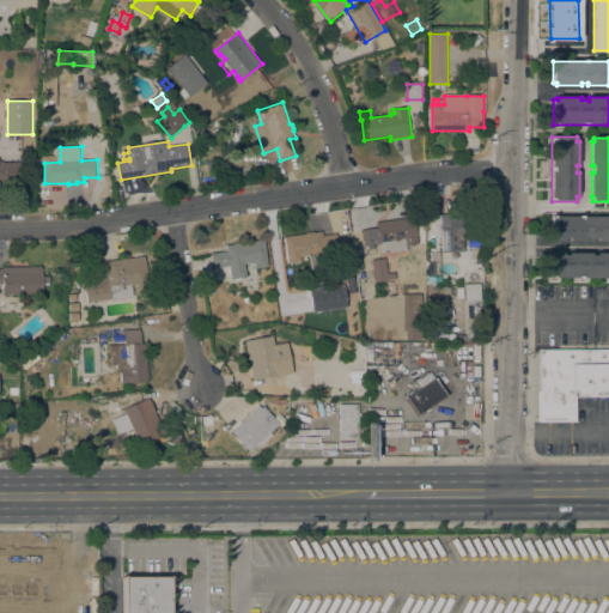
[(0,162),(4,162),(25,163),(25,188),(0,187),(0,162)]
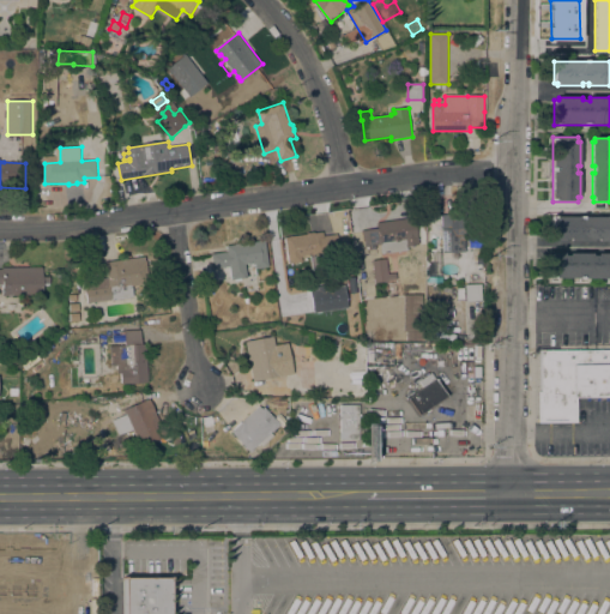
[(442,215),(461,215),(461,217),(481,217),(481,238),(466,239),(467,252),(445,253),(442,215)]
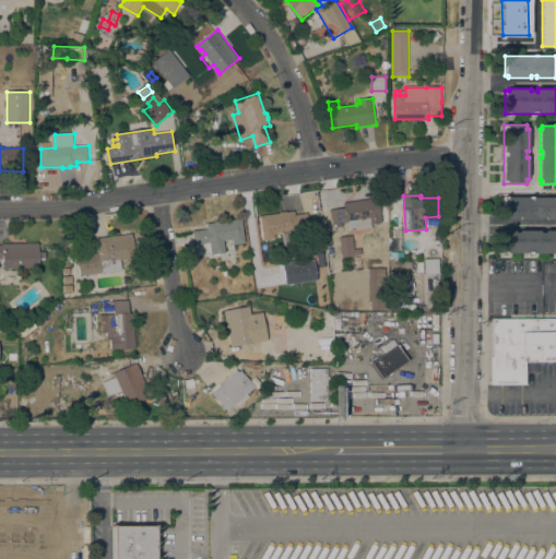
[(555,219),(545,219),(545,218),(541,218),(541,221),(520,219),(520,217),(515,217),(515,219),(504,219),(504,198),(555,198),(555,219)]
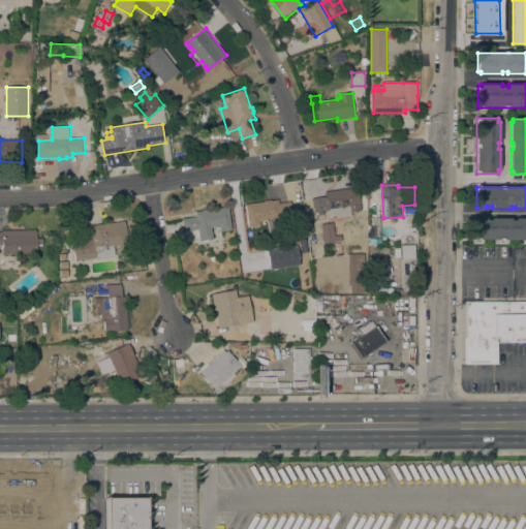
[(359,188),(362,211),(352,213),(352,216),(330,219),(329,211),(315,213),(313,198),(327,197),(326,192),(359,188)]
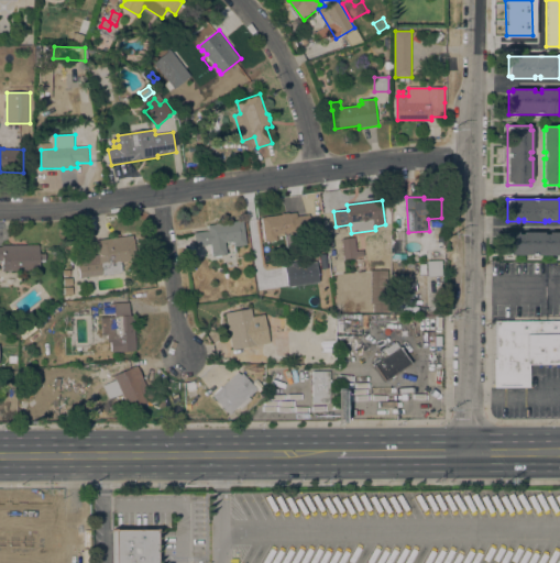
[(297,212),(298,217),(310,216),(313,227),(299,229),(300,232),(277,235),(278,241),(265,243),(262,218),(282,216),(282,213),(288,213),(291,213),(297,212)]
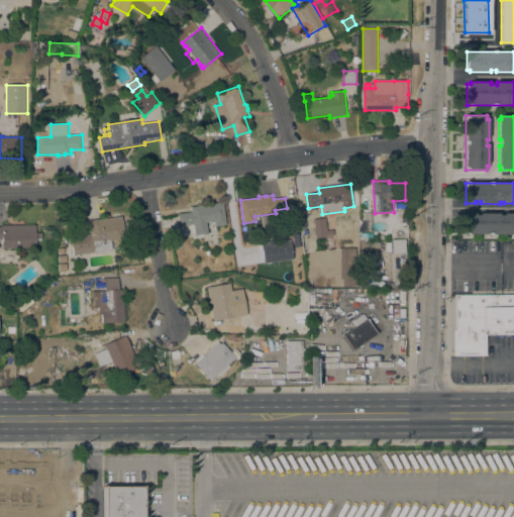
[(224,202),(227,225),(217,226),(216,222),(208,223),(210,234),(196,235),(195,225),(182,226),(180,214),(193,212),(192,207),(198,206),(200,205),(203,205),(206,205),(224,202)]
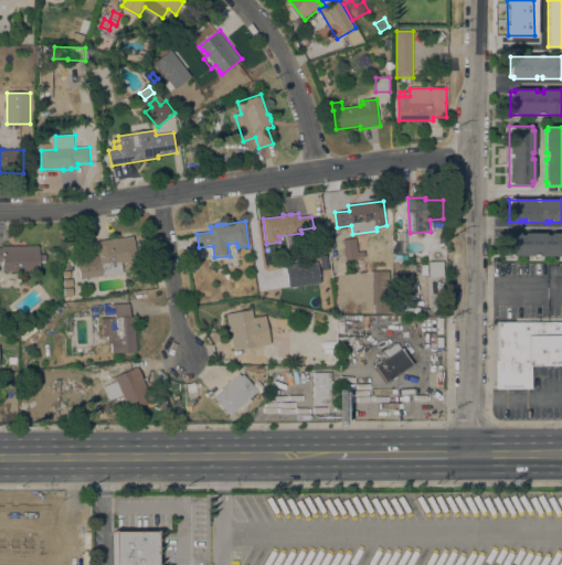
[(561,256),(509,256),(509,233),(520,233),(520,235),(526,235),(526,233),(545,233),(545,235),(551,235),(551,233),(561,233),(561,256)]
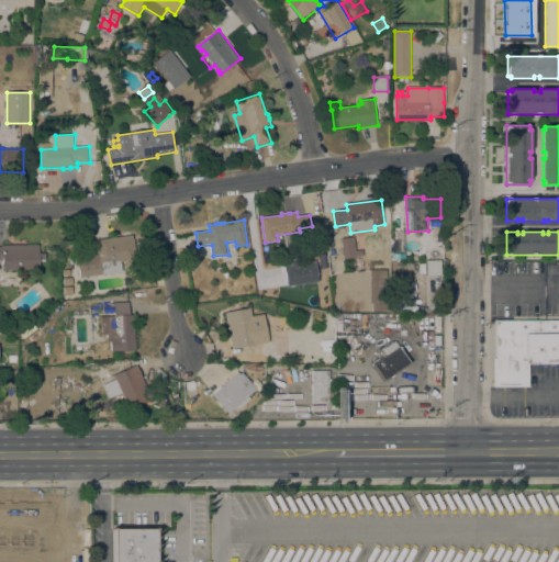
[(98,240),(134,235),(137,265),(132,265),(132,261),(122,262),(123,272),(81,278),(78,257),(100,255),(98,240)]
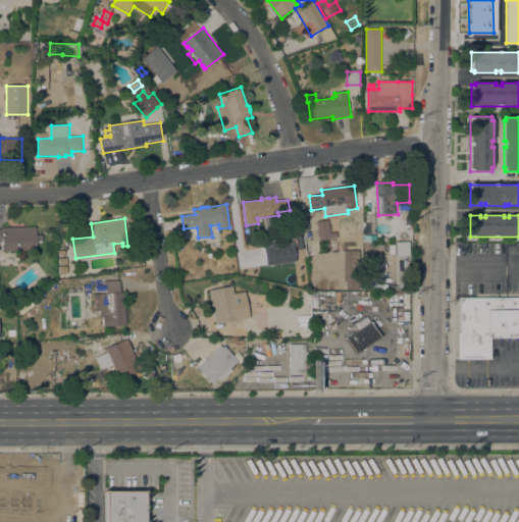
[(330,233),(316,236),(315,222),(329,220),(330,233)]
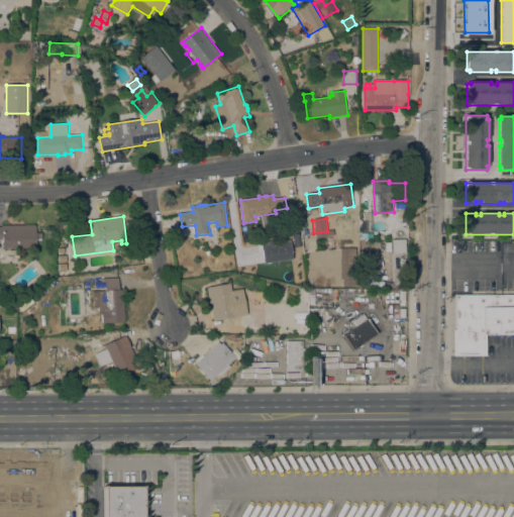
[(37,225),(37,233),(42,233),(42,238),(37,238),(37,248),(7,248),(7,249),(3,249),(3,239),(0,239),(0,227),(3,227),(3,225),(37,225)]
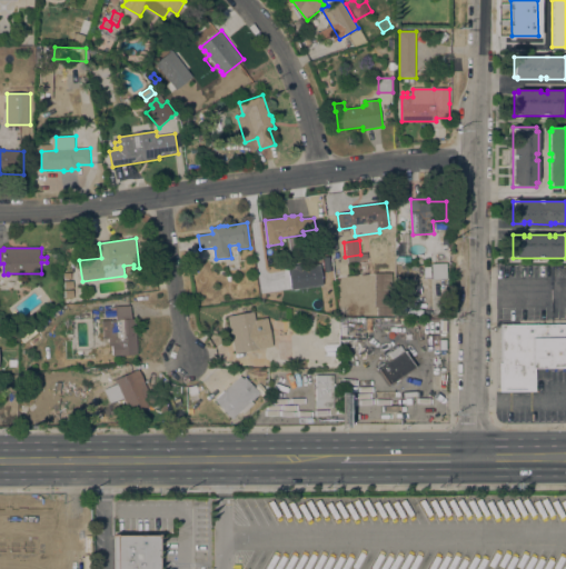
[(448,263),(448,278),(434,279),(433,263),(448,263)]
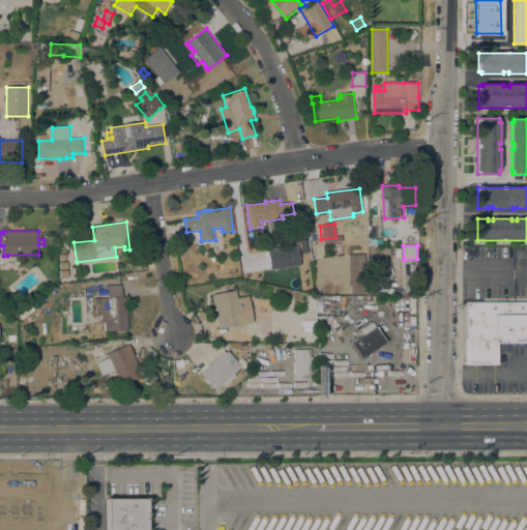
[(298,246),(268,249),(270,268),(300,266),(298,246)]
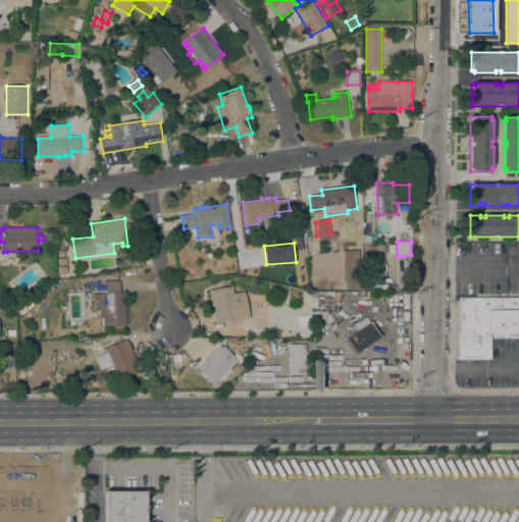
[(360,267),(358,267),(358,268),(350,268),(350,267),(345,267),(345,252),(350,252),(350,251),(360,251),(360,267)]
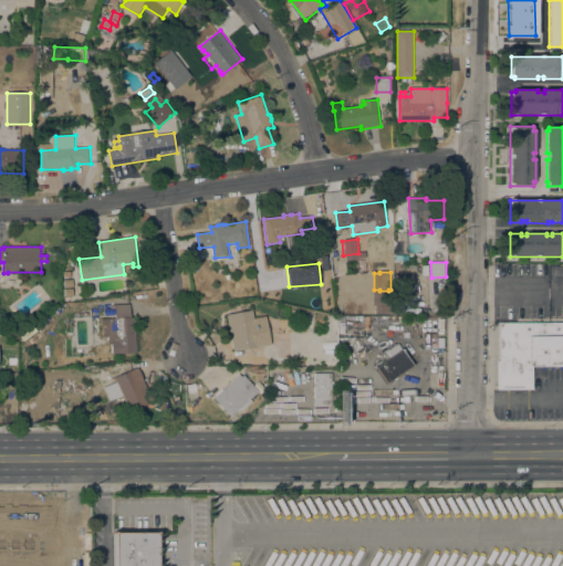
[(313,291),(312,300),(304,299),(305,290),(313,291)]
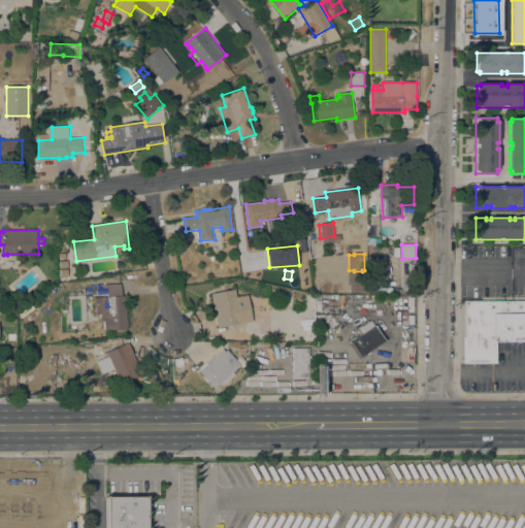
[(92,273),(93,274),(100,273),(101,277),(60,283),(60,277),(92,273)]
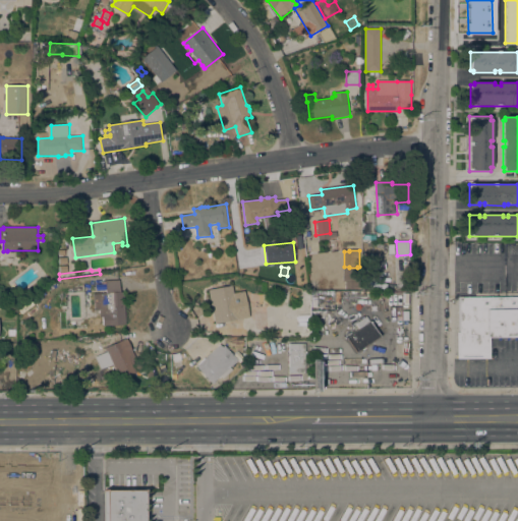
[(107,281),(121,280),(121,292),(125,292),(126,325),(104,326),(104,316),(101,317),(100,308),(96,308),(95,294),(108,293),(107,289),(96,290),(95,285),(107,284),(107,281)]
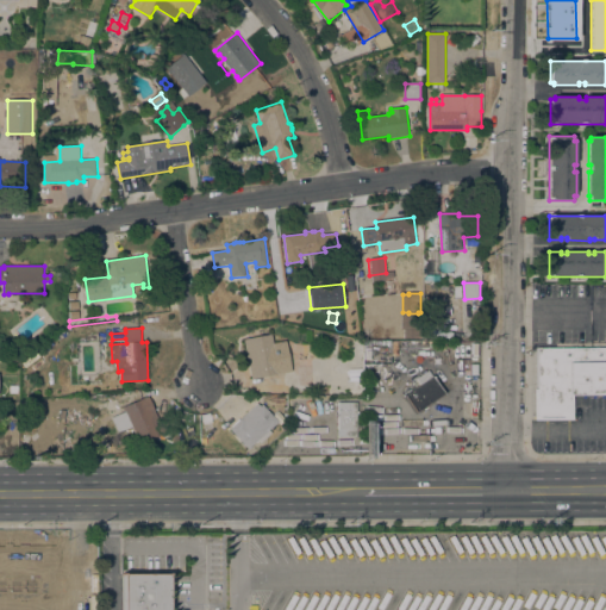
[(245,340),(273,335),(275,343),(287,341),(293,372),(252,380),(245,340)]
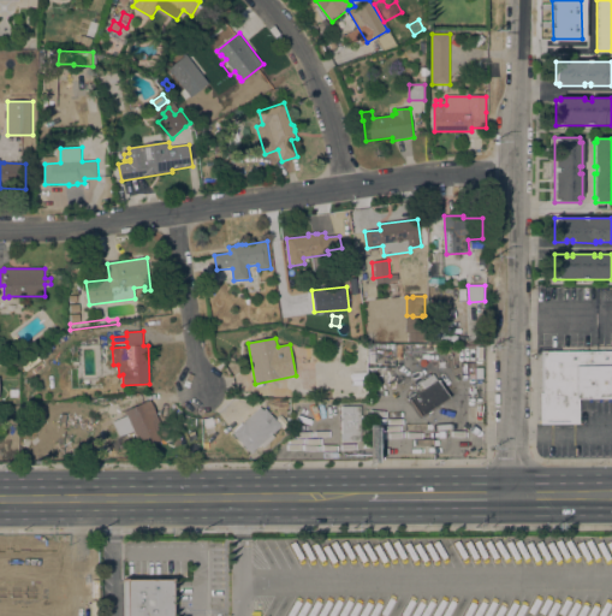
[(611,398),(545,394),(545,351),(577,351),(611,350),(611,398)]
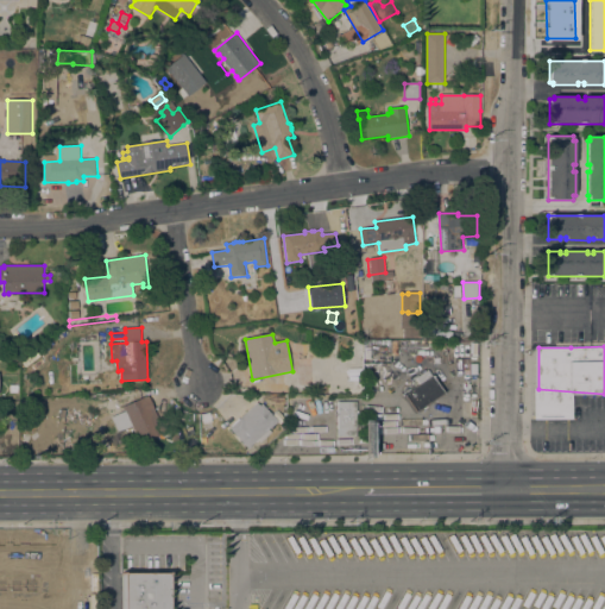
[(417,413),(405,396),(422,384),(417,378),(429,370),(445,393),(417,413)]
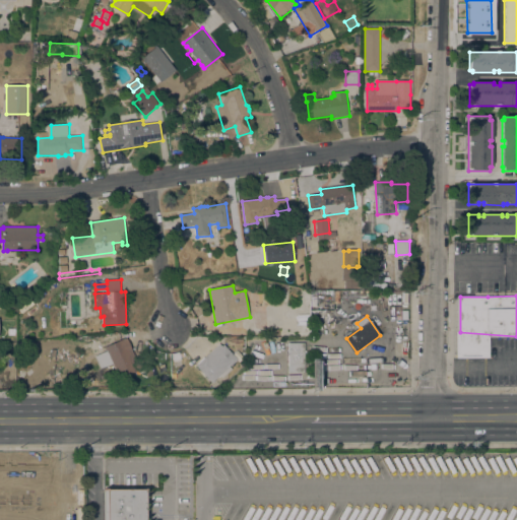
[(108,352),(106,347),(128,338),(137,360),(134,361),(138,372),(120,379),(114,364),(95,372),(90,360),(99,356),(108,352)]
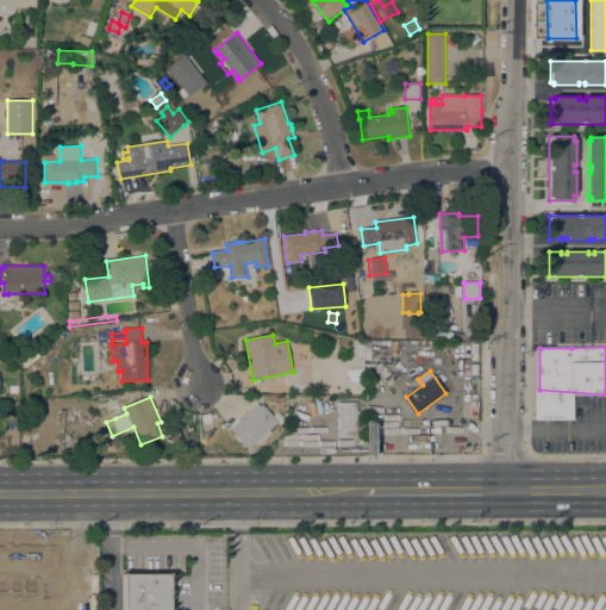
[(280,422),(272,430),(274,433),(262,443),(260,441),(250,449),(231,429),(258,403),(262,406),(263,404),(280,422)]
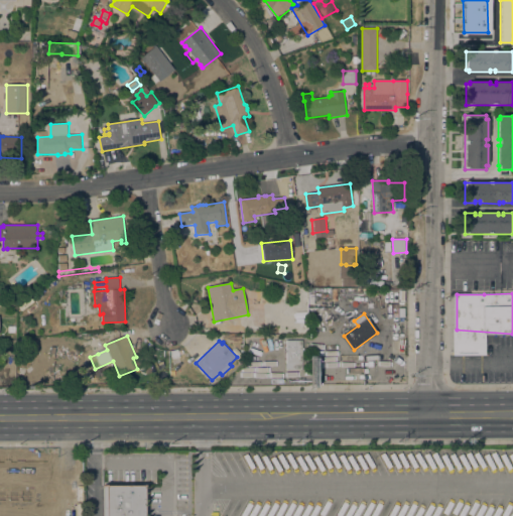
[(288,341),(303,341),(303,370),(288,370),(288,341)]
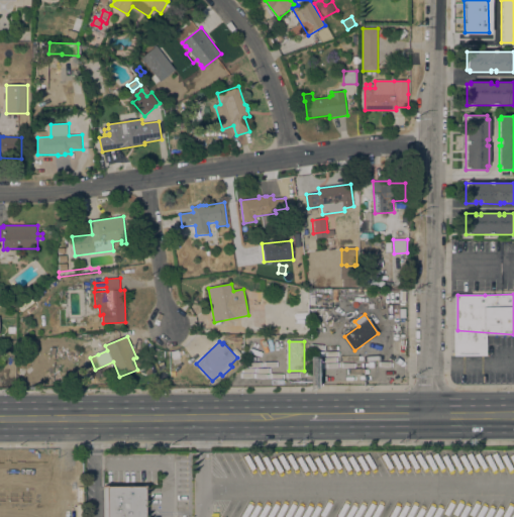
[(56,355),(57,346),(71,347),(71,348),(74,348),(73,354),(69,354),(69,355),(62,354),(61,355),(56,355)]
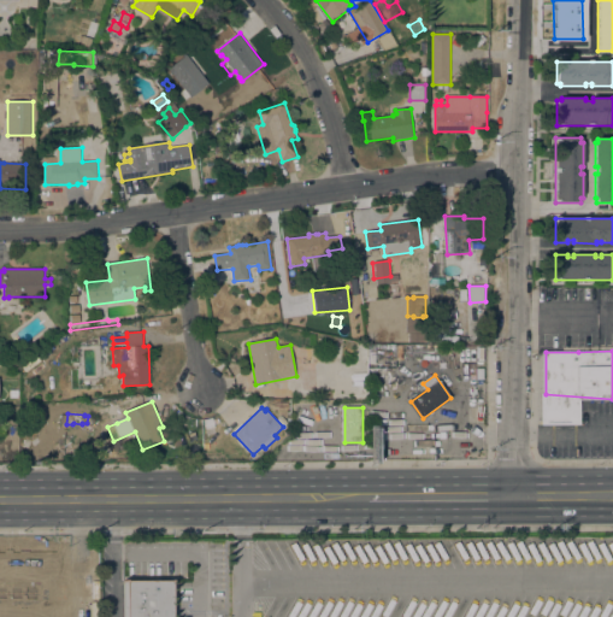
[(174,581),(174,616),(125,616),(127,581),(174,581)]
